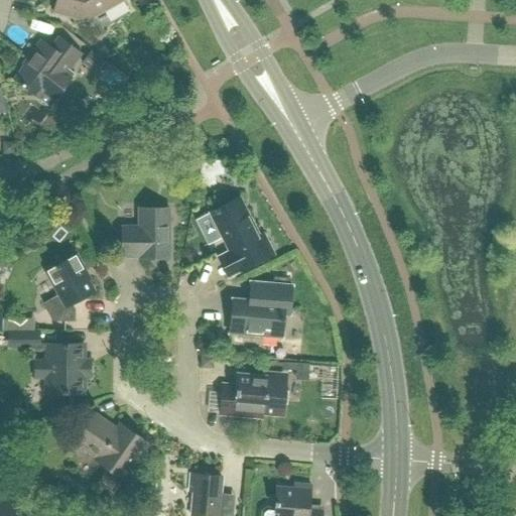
[(57,0),(53,13),(86,22),(124,0),(57,0)]
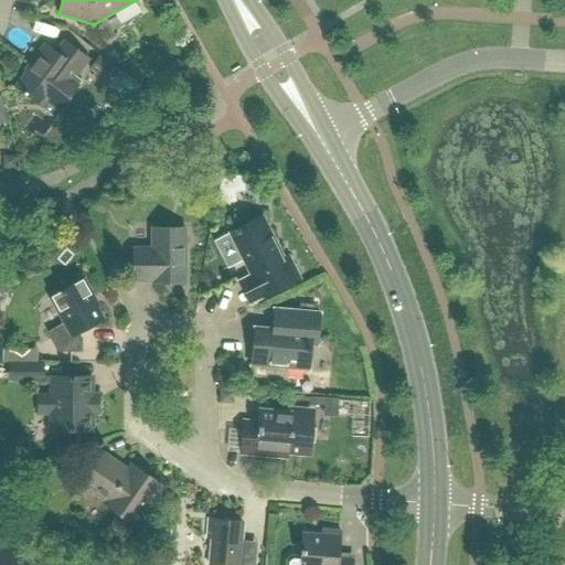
[(82,82),(76,77),(89,60),(65,41),(56,52),(45,44),(31,64),(32,65),(16,88),(42,108),(52,95),(65,104),(82,82)]
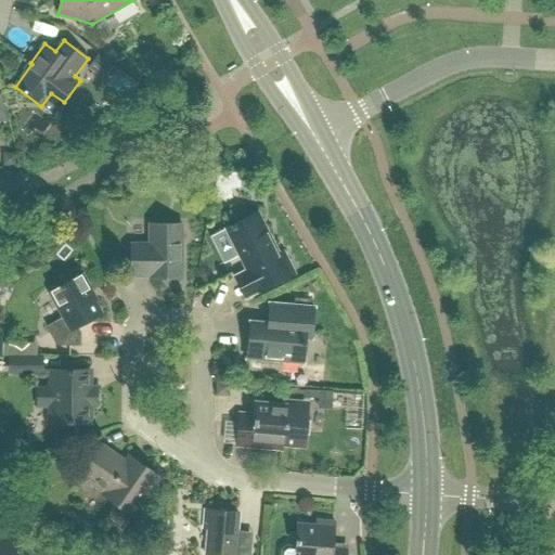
[(224,229),(246,271),(234,276),(245,298),(294,273),(283,252),(279,254),(258,213),(224,229)]
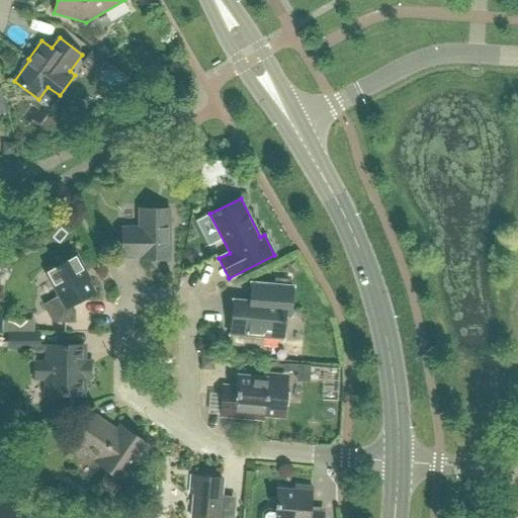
[(170,260),(170,238),(167,238),(167,230),(170,230),(170,209),(140,209),(140,228),(122,228),(122,258),(140,258),(140,260),(170,260)]
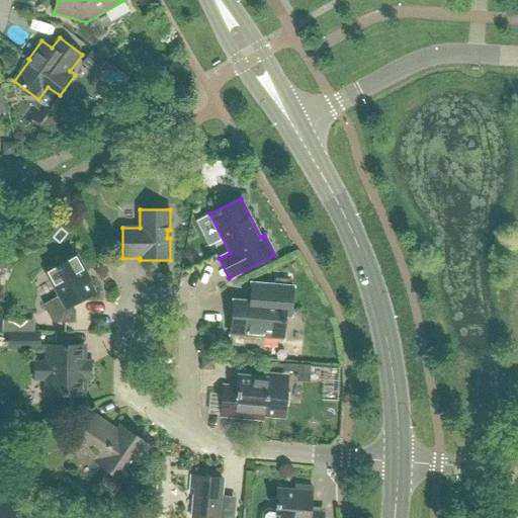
[(83,273),(85,272),(77,256),(47,273),(60,296),(44,306),(53,323),(76,323),(76,312),(73,312),(70,307),(94,293),(83,273)]
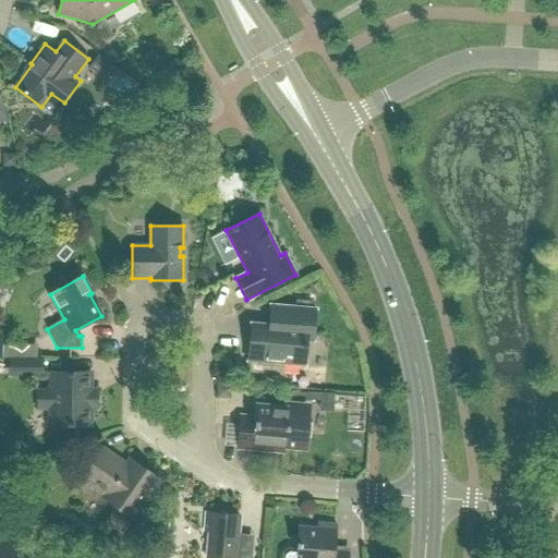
[(314,335),(316,308),(280,306),(279,326),(253,324),(251,344),(256,344),(254,362),(304,366),(307,335),(314,335)]
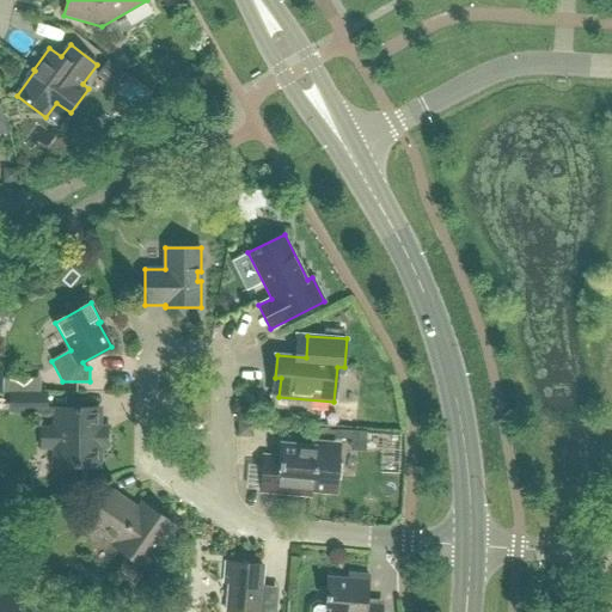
[(2,392),(40,392),(40,375),(2,375),(2,392)]
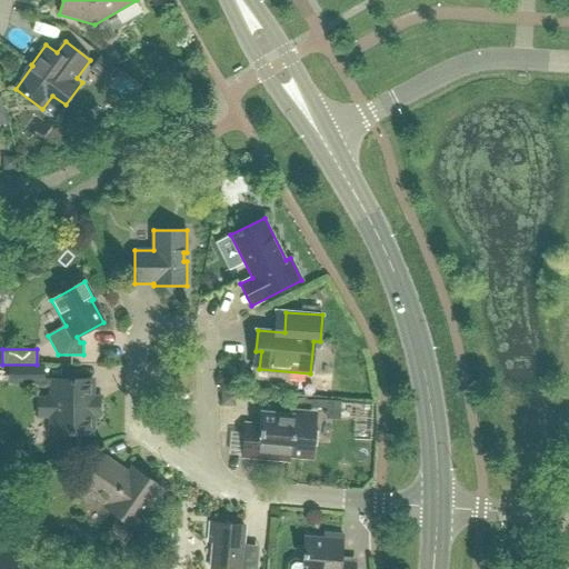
[(13,366),(13,382),(42,382),(42,366),(13,366)]
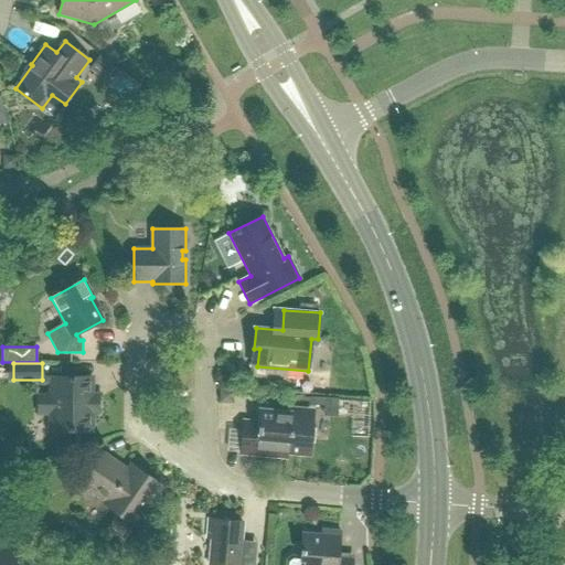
[(51,377),(51,392),(35,392),(35,412),(51,412),(51,430),(91,430),(91,377),(51,377)]
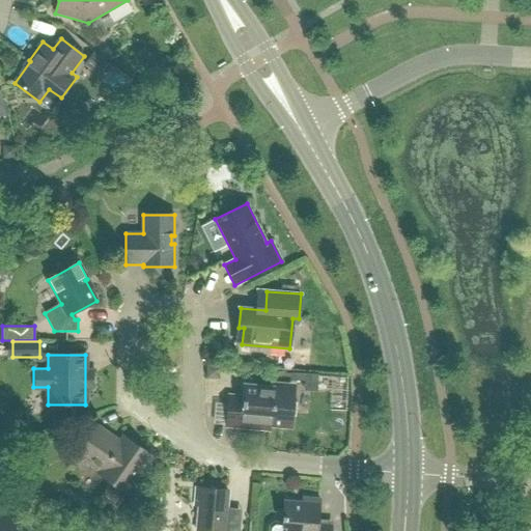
[(214,378),(218,373),(219,366),(206,366),(206,378),(214,378)]
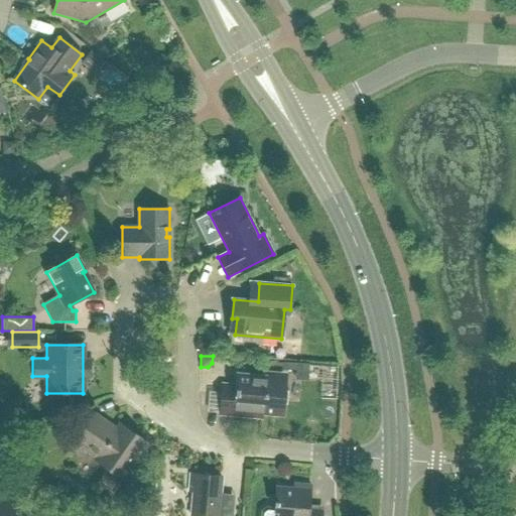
[(307,378),(308,365),(297,365),(297,369),(297,378),(307,378)]
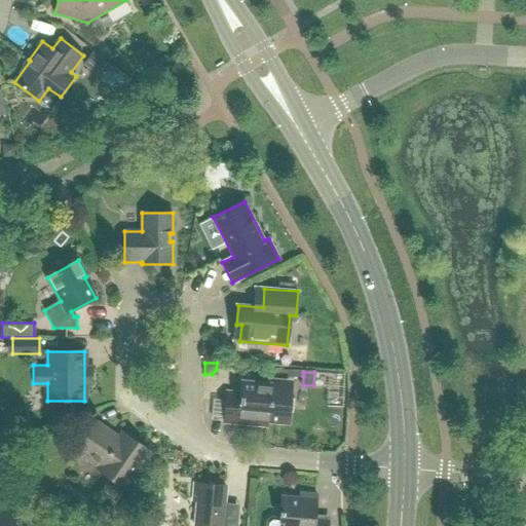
[(288,423),(291,387),(241,383),(240,395),(228,393),(228,392),(227,392),(225,422),(256,425),(257,420),(288,423)]
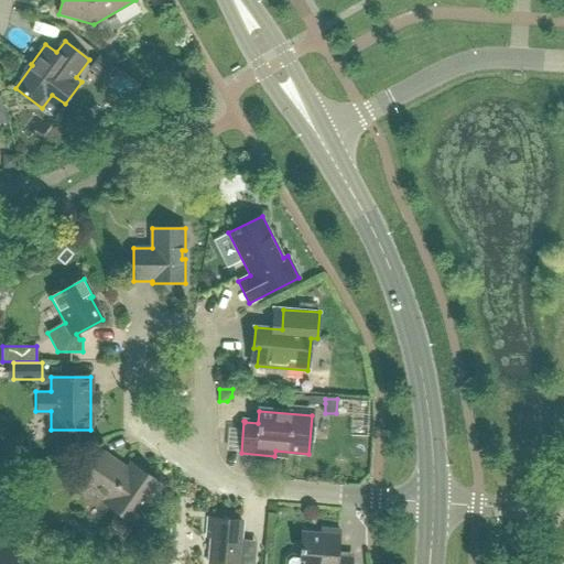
[(104,503),(117,512),(107,527),(123,538),(133,523),(134,524),(162,486),(131,464),(128,469),(105,453),(83,484),(106,500),(104,503)]
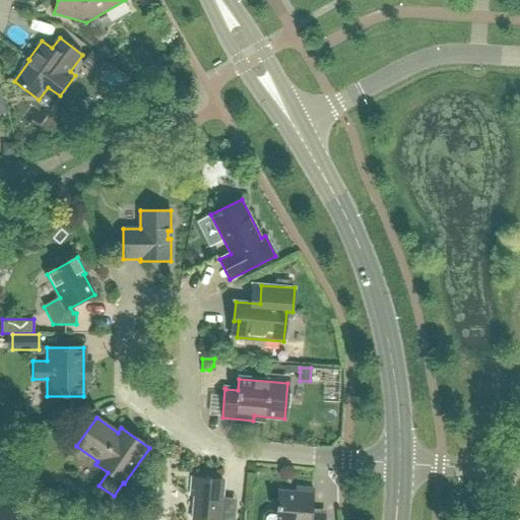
[(235,519),(236,508),(221,507),(223,481),(192,478),(191,497),(195,497),(192,519),(235,519)]
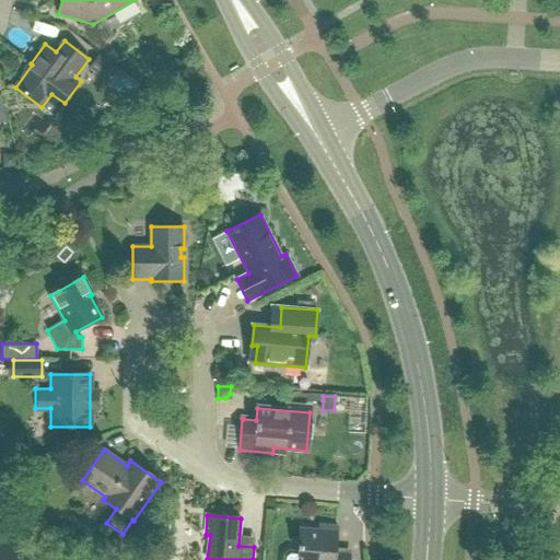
[(349,559),(350,555),(336,553),(338,526),(319,525),(319,531),(300,528),(298,552),(289,552),(284,557),(283,559),(349,559)]
